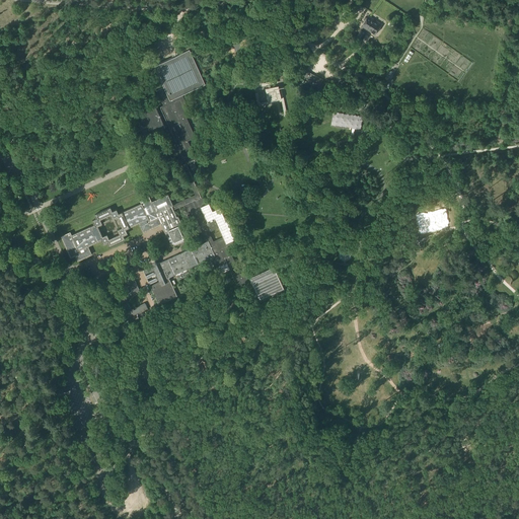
[(365,21),(361,26),(375,35),(381,25),(368,16),(366,18),(365,17),(363,20),(365,21)]
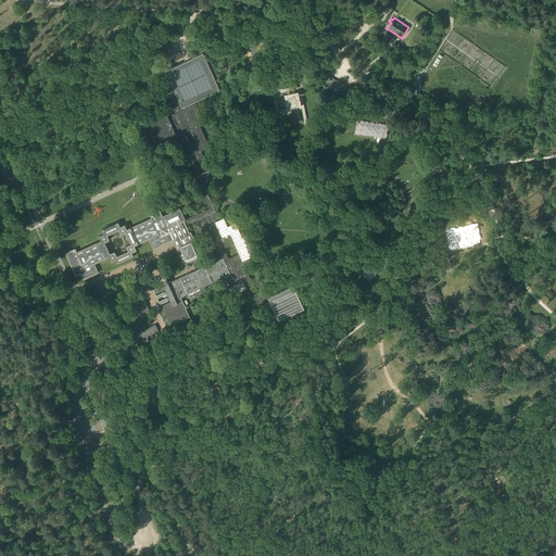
[(387,33),(381,41),(386,45),(391,36),(387,33)]
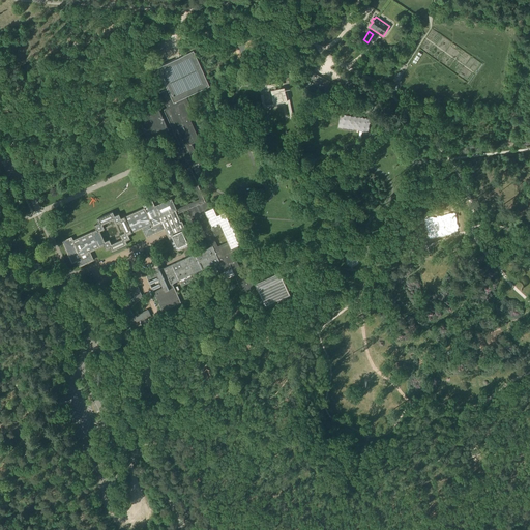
[(417,56),(411,66),(414,68),(421,58),(417,56)]
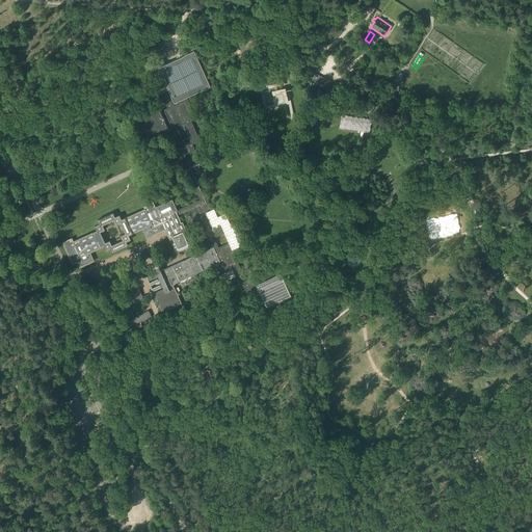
[(113,213),(98,220),(99,224),(95,227),(97,231),(73,241),(72,239),(62,242),(73,264),(77,262),(79,267),(94,261),(90,253),(104,246),(106,250),(110,248),(112,253),(128,246),(126,242),(131,240),(129,235),(142,230),(147,238),(165,230),(170,242),(171,242),(175,249),(180,250),(189,246),(190,242),(183,221),(181,222),(177,214),(188,210),(193,222),(198,220),(211,248),(160,271),(159,267),(154,269),(156,273),(153,274),(160,290),(154,293),(162,312),(181,303),(173,285),(216,265),(220,274),(233,269),(242,290),(245,289),(249,296),(260,292),(266,308),(291,297),(281,273),(257,284),(254,278),(246,282),(233,250),(243,245),(233,222),(230,223),(225,213),(217,216),(214,208),(211,210),(206,200),(205,200),(191,170),(198,167),(202,165),(192,144),(200,141),(190,121),(195,118),(186,98),(194,95),(191,87),(185,75),(178,59),(158,68),(165,83),(168,89),(160,92),(167,108),(160,111),(159,109),(139,118),(149,139),(169,130),(180,154),(173,157),(174,159),(175,162),(182,159),(201,200),(177,211),(171,200),(155,207),(153,202),(143,206),(144,209),(122,219),(120,215),(114,217),(113,213)]
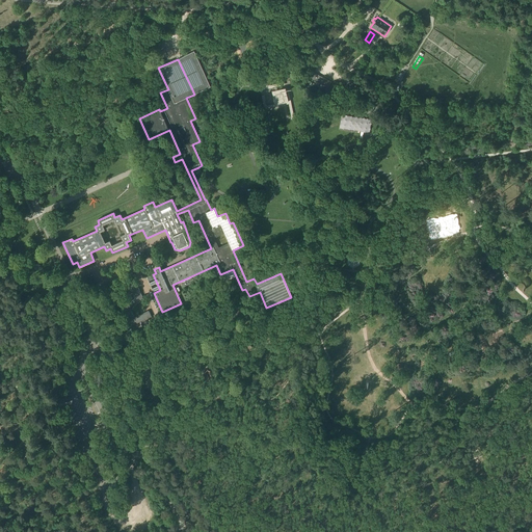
[(313,73),(310,79),(328,88),(330,82),(313,73)]
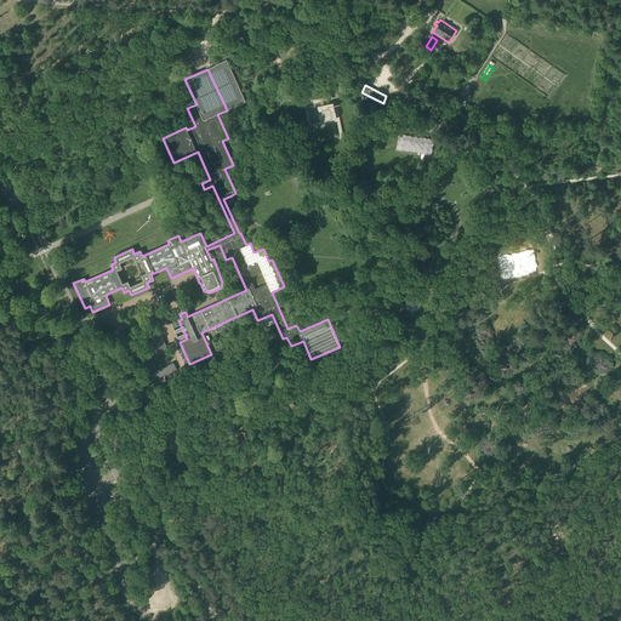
[(334,103),(318,106),(320,121),(336,119),(334,106),(334,103)]
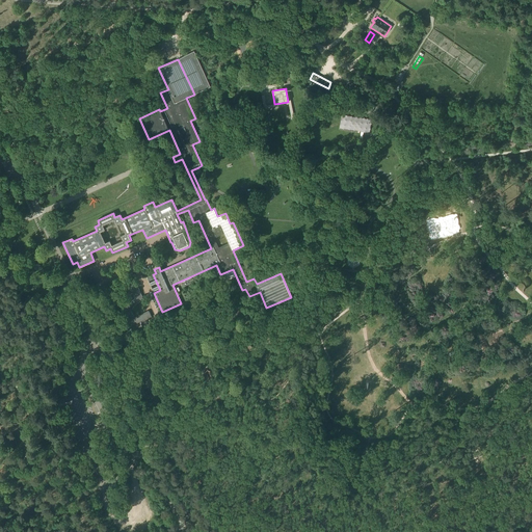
[(264,95),(261,96),(264,109),(289,104),(291,117),(294,116),(290,97),(289,89),(286,90),(288,102),(274,104),(266,105),(264,95)]
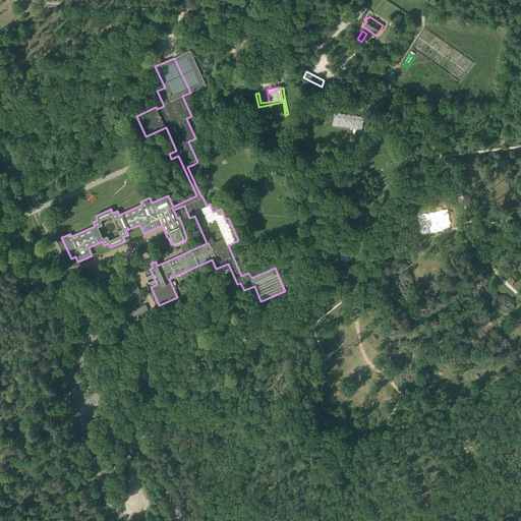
[(335,112),(333,125),(361,130),(363,117),(335,112)]
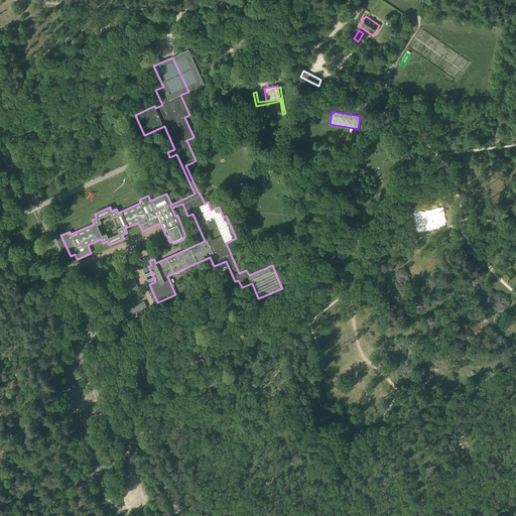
[(128,284),(131,289),(127,291),(128,291),(127,292),(125,288),(113,293),(116,298),(120,296),(126,309),(125,309),(128,316),(146,307),(143,301),(131,307),(129,307),(125,297),(126,297),(139,291),(134,279),(130,281),(126,271),(121,273),(126,285),(128,284)]
